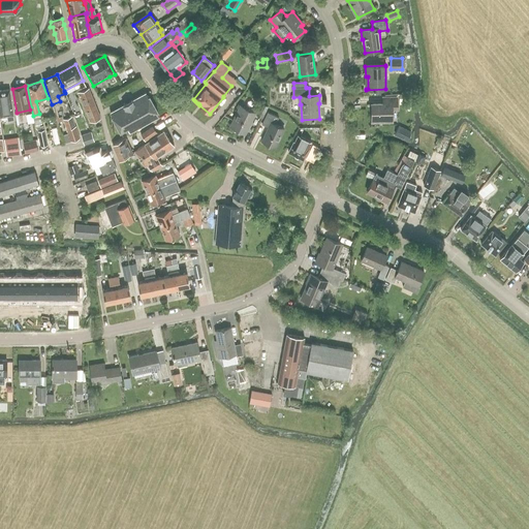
[(74,89),(67,91),(71,109),(79,106),(74,89)]
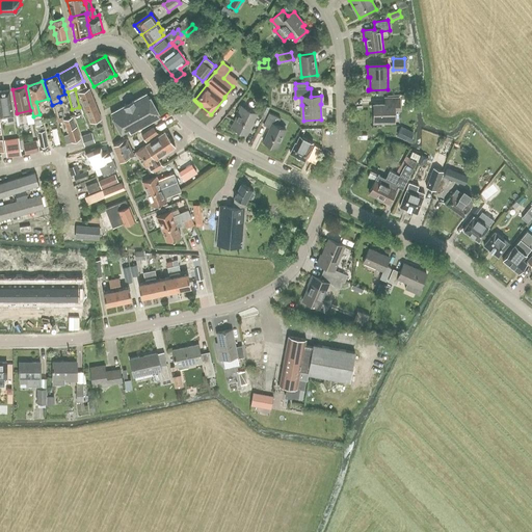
[(90,123),(101,120),(89,89),(79,94),(90,123)]
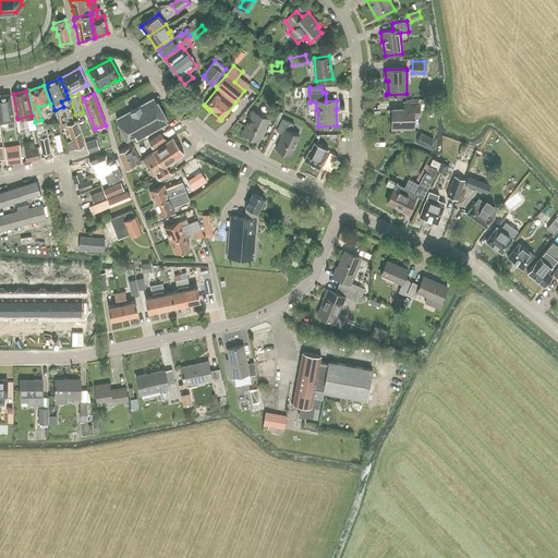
[(8,128),(15,126),(14,118),(11,95),(0,96),(0,123),(0,124),(8,123),(8,128)]
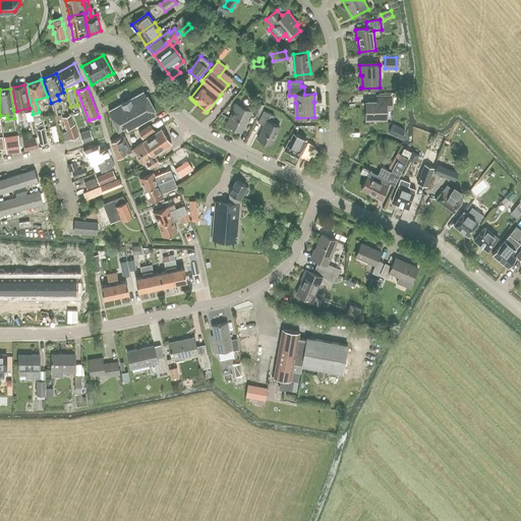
[(147,96),(143,92),(109,111),(111,115),(110,115),(118,131),(126,127),(128,130),(157,114),(155,111),(156,110),(148,95),(147,96)]
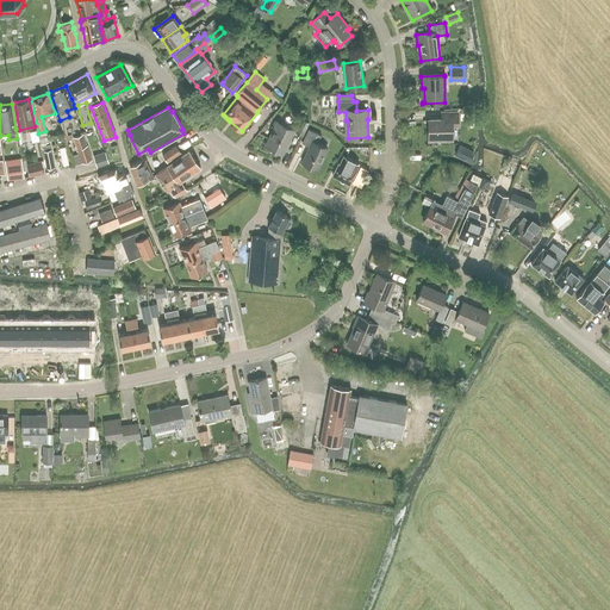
[(430,141),(452,139),(452,126),(458,126),(456,113),(443,113),(443,120),(430,120),(430,141)]
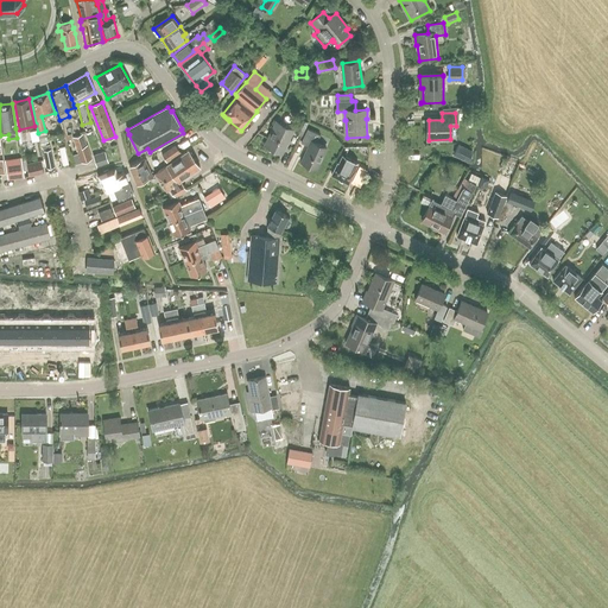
[(302,135),(308,122),(302,119),(295,132),(302,135)]
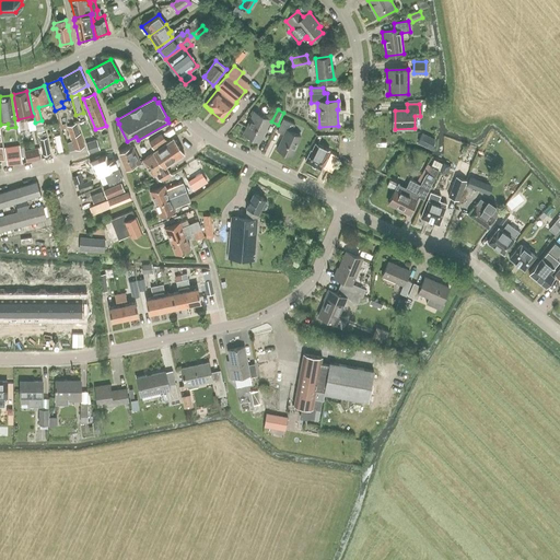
[(56,112),(61,128),(67,127),(66,123),(62,124),(59,111),(56,112)]
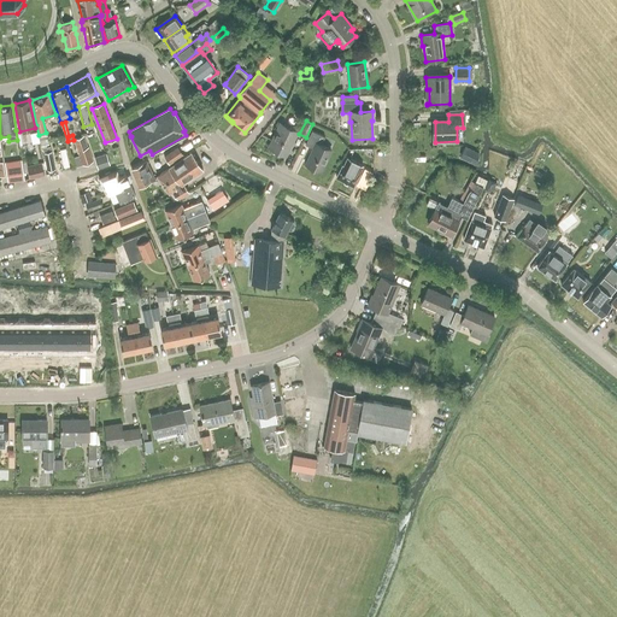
[(287,156),(298,133),(281,124),(269,147),(287,156)]
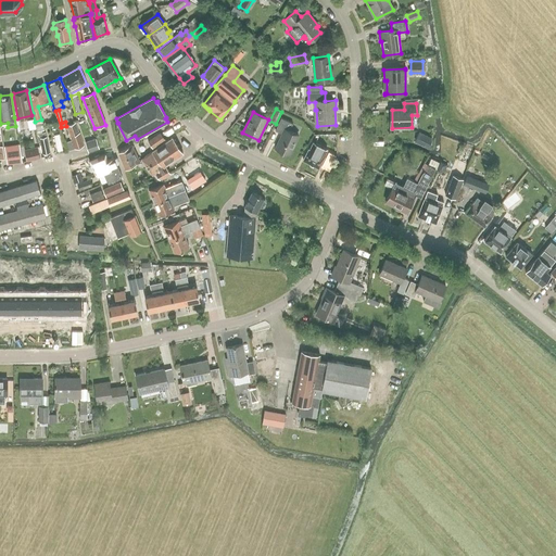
[(289,155),(299,136),(290,131),(293,124),(281,118),(275,130),(282,134),(276,149),(289,155)]
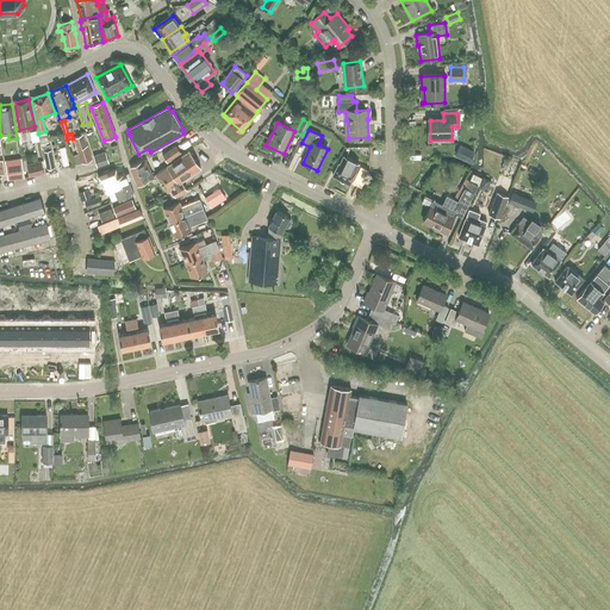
[(83,135),(74,138),(78,149),(81,159),(82,163),(92,160),(88,147),(87,147),(83,135)]
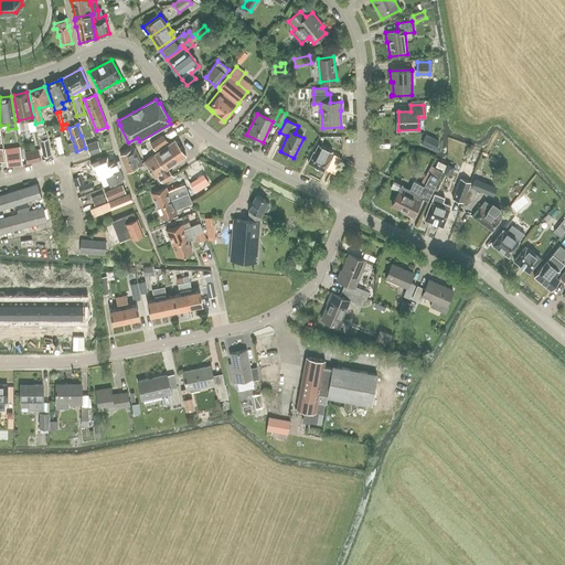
[(155,150),(168,141),(163,135),(150,145),(155,150)]
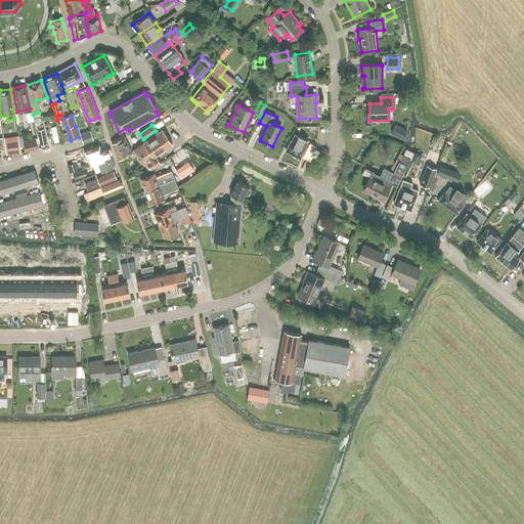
[(396,125),(395,125),(391,134),(403,139),(407,130),(396,125)]
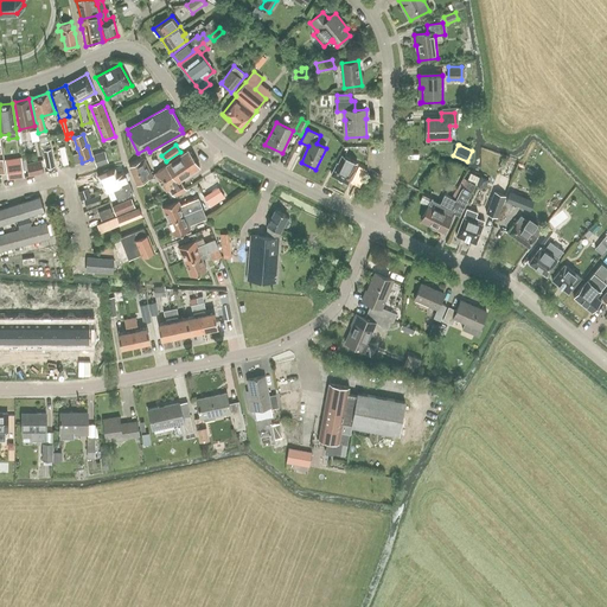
[(48,168),(55,166),(51,149),(44,152),(48,168)]
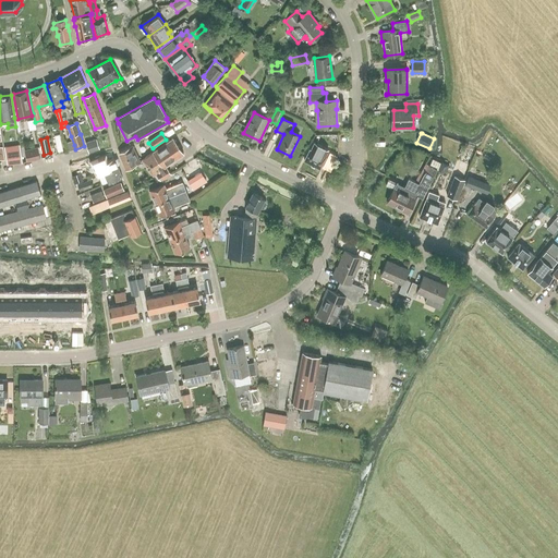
[(88,152),(99,148),(96,138),(85,143),(88,152)]
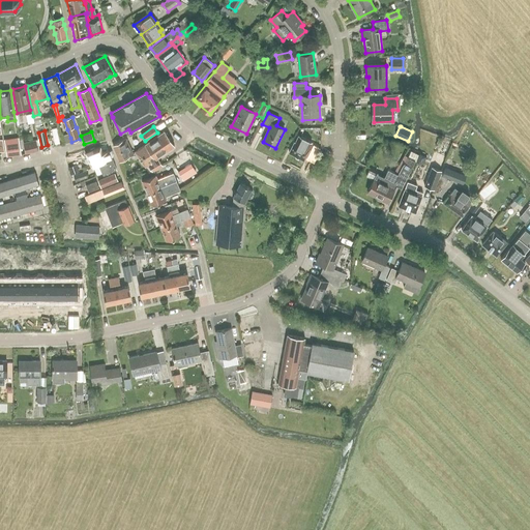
[(155,159),(157,158),(174,146),(164,131),(145,145),(155,159)]
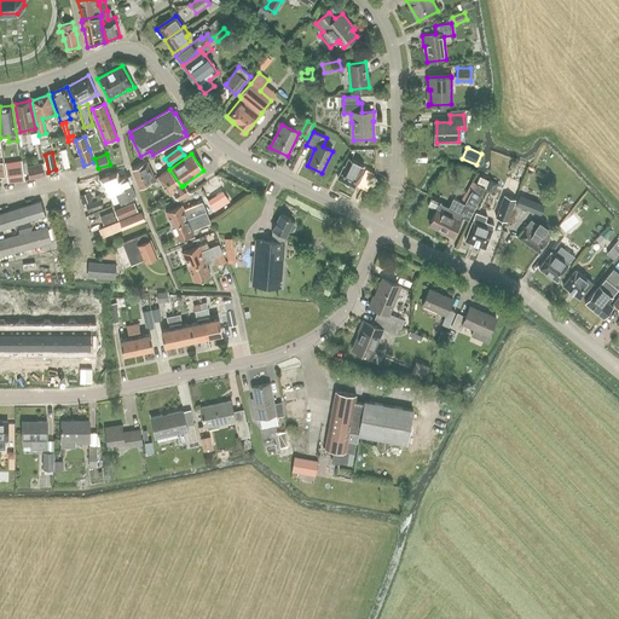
[(45,174),(42,162),(28,166),(30,178),(45,174)]
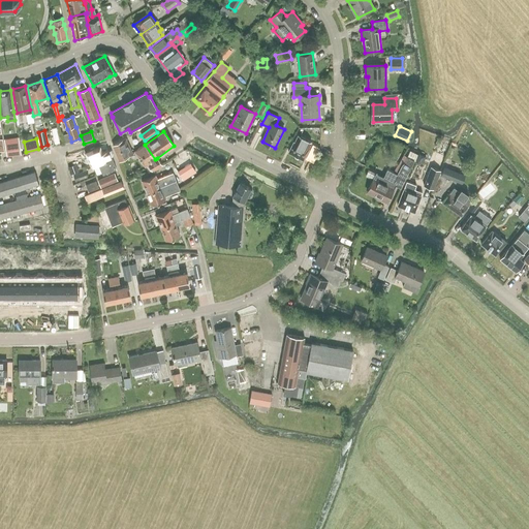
[(120,161),(133,154),(126,138),(113,146),(120,161)]
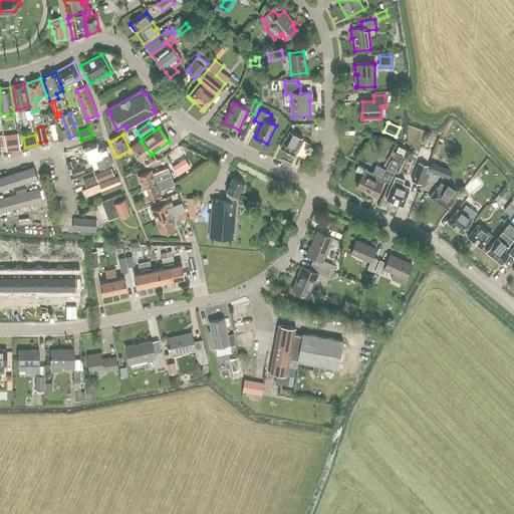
[(302,141),(292,136),(290,141),(285,138),(280,149),(294,156),(302,141)]
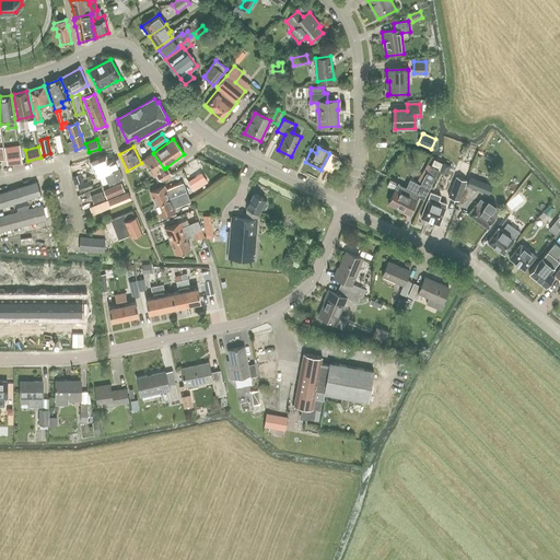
[(8,165),(22,163),(20,150),(6,152),(8,165)]
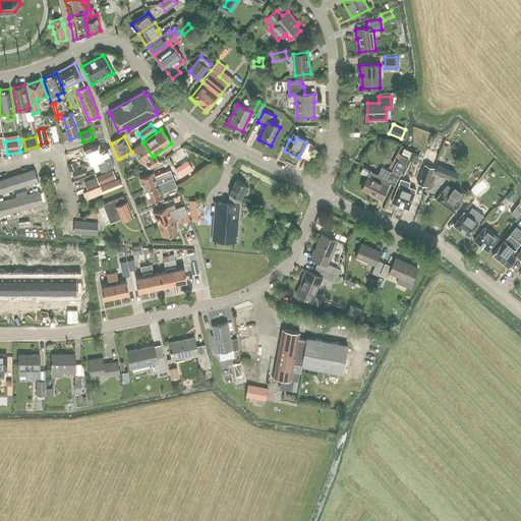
[(160,162),(155,156),(153,157),(142,142),(133,150),(142,164),(146,162),(150,167),(156,165),(160,162)]
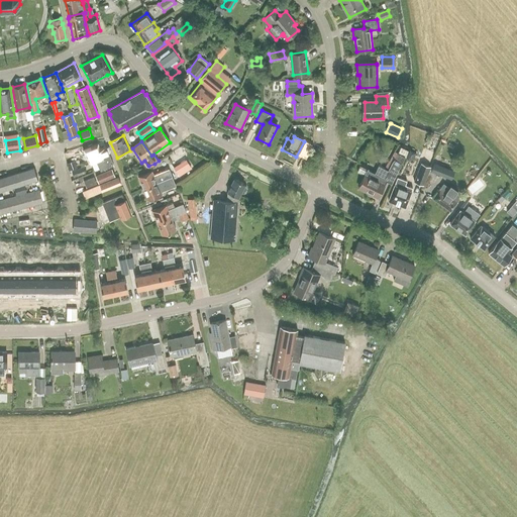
[(96,161),(109,154),(106,146),(99,148),(98,145),(93,147),(94,150),(93,151),(96,161)]
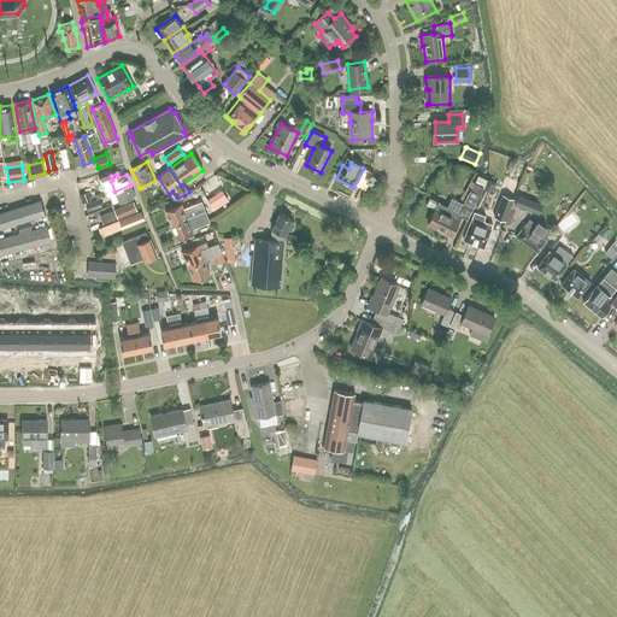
[(468,218),(483,188),(474,183),(468,194),(464,193),(460,199),(463,201),(462,203),(452,198),(447,207),(430,199),(427,205),(435,210),(428,224),(451,235),(462,216),(468,218)]
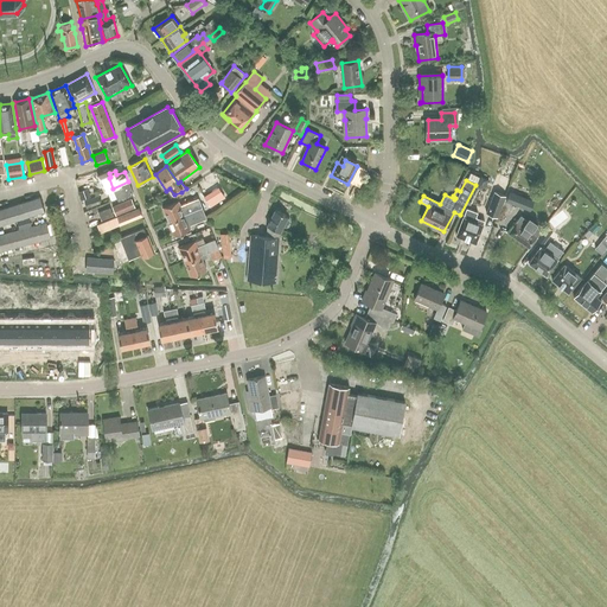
[(128,181),(113,189),(117,198),(121,196),(123,199),(134,195),(132,191),(128,181)]
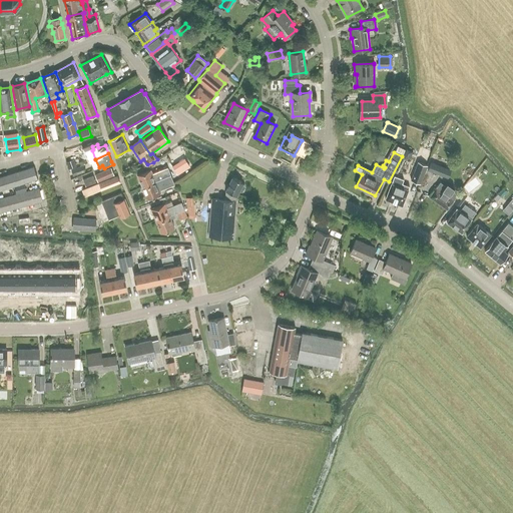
[(185,169),(177,157),(170,162),(178,174),(185,169)]
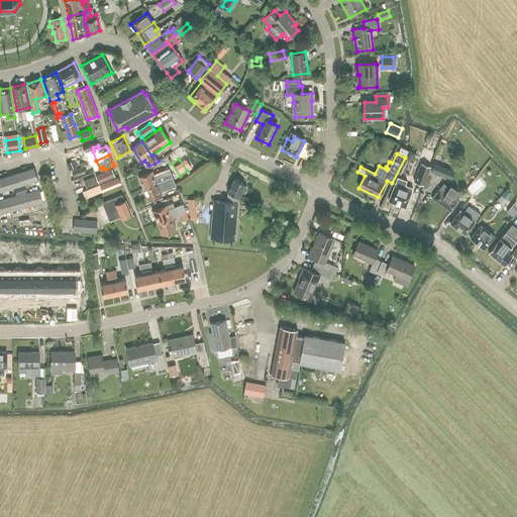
[(75,161),(67,164),(69,171),(77,168),(75,161)]
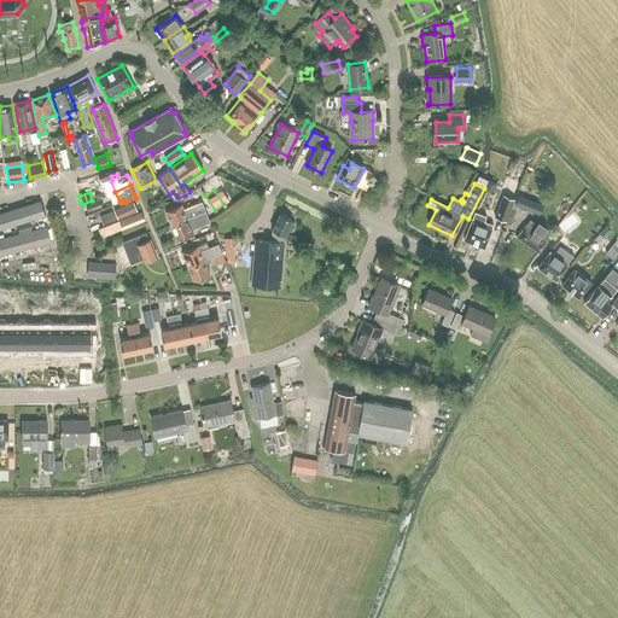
[(507,220),(516,198),(503,193),(495,215),(507,220)]
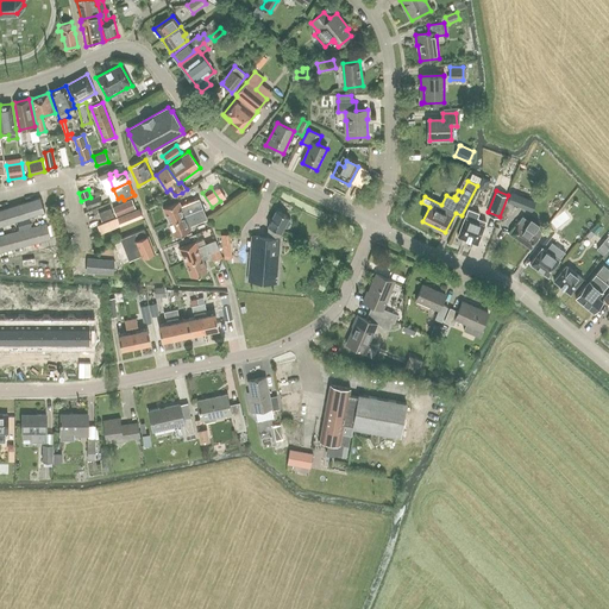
[(513,192),(512,192),(508,202),(526,209),(526,208),(533,211),(537,201),(513,192)]
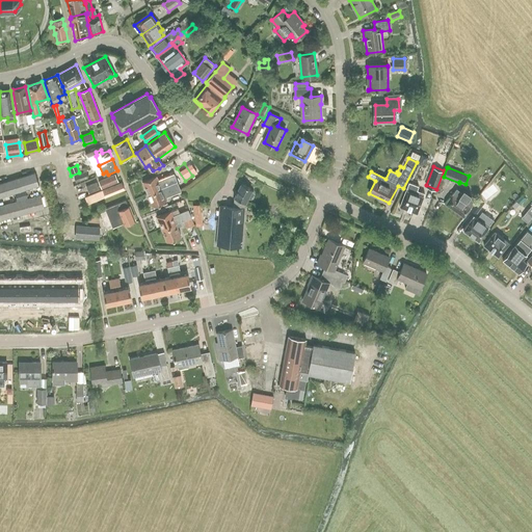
[(0,194),(40,185),(36,171),(0,180),(0,194)]
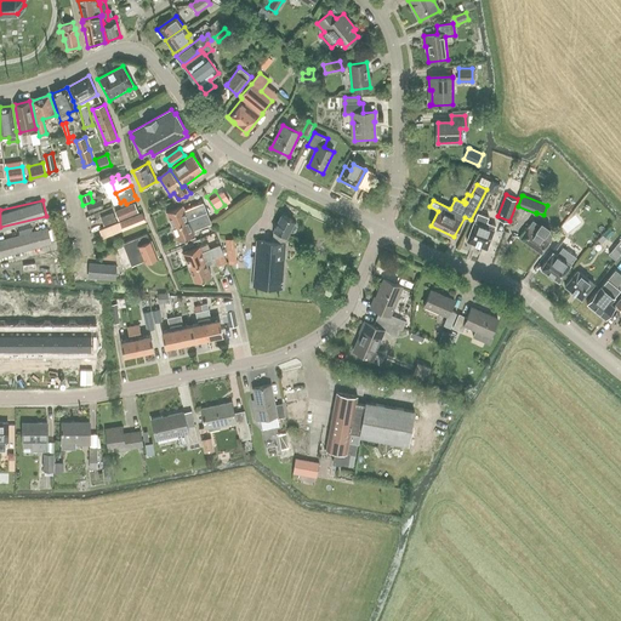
[(100,200),(86,205),(89,212),(102,208),(100,200)]
